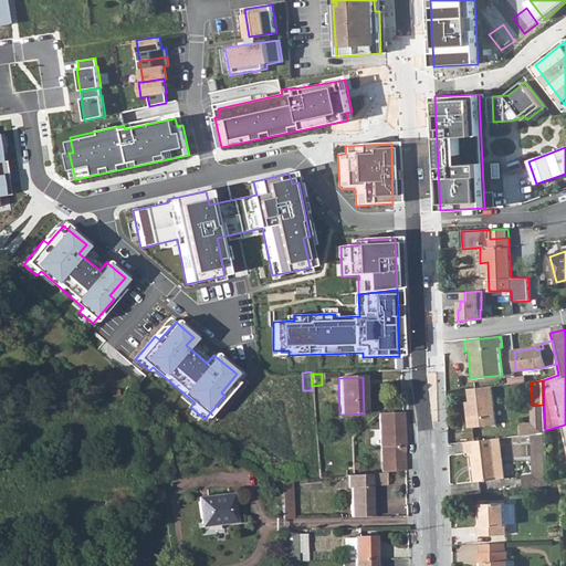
[(468,418),(469,428),(496,425),(492,387),(469,389),(470,401),(472,417),(468,418)]
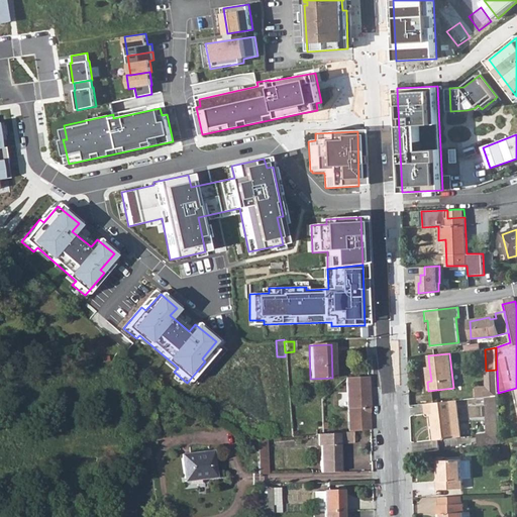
[(135,369),(128,370),(130,378),(135,377),(134,373),(135,373),(137,370),(135,369)]
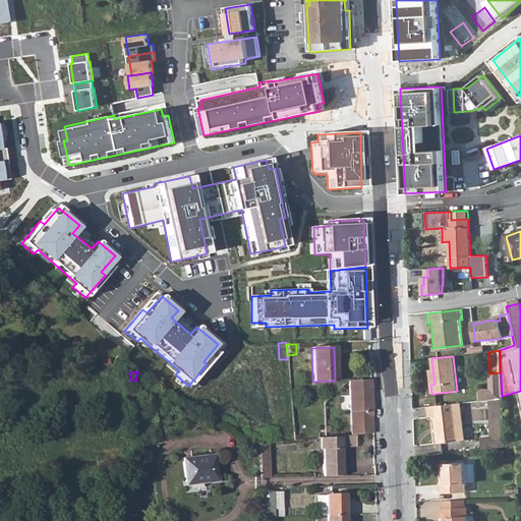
[(138,372),(136,375),(146,383),(150,380),(138,372)]
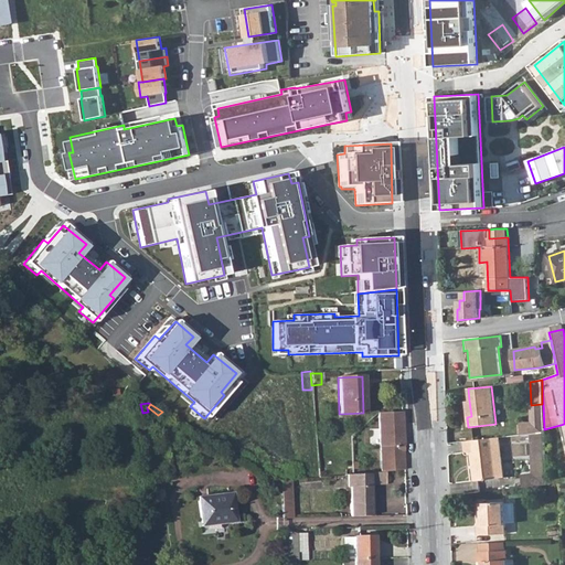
[(522,435),(532,434),(544,433),(544,429),(542,404),(531,405),(532,422),(521,423),(522,435)]
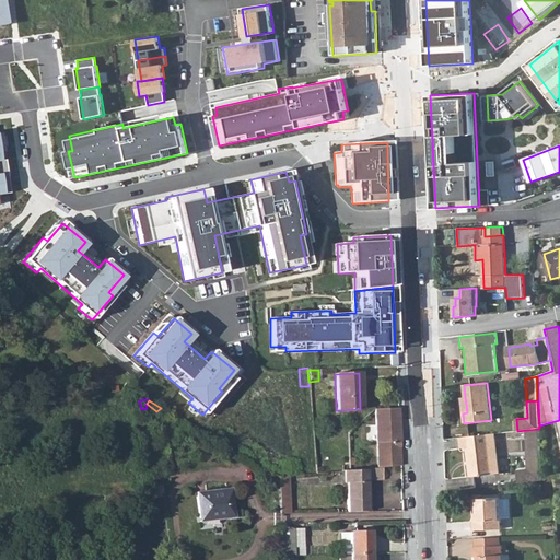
[(397,408),(374,409),(376,468),(381,468),(399,466),(397,408)]
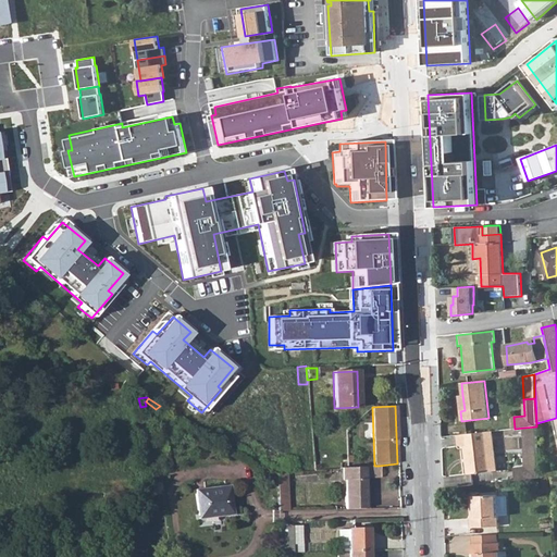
[(524,428),(524,438),(536,437),(536,426),(524,428)]
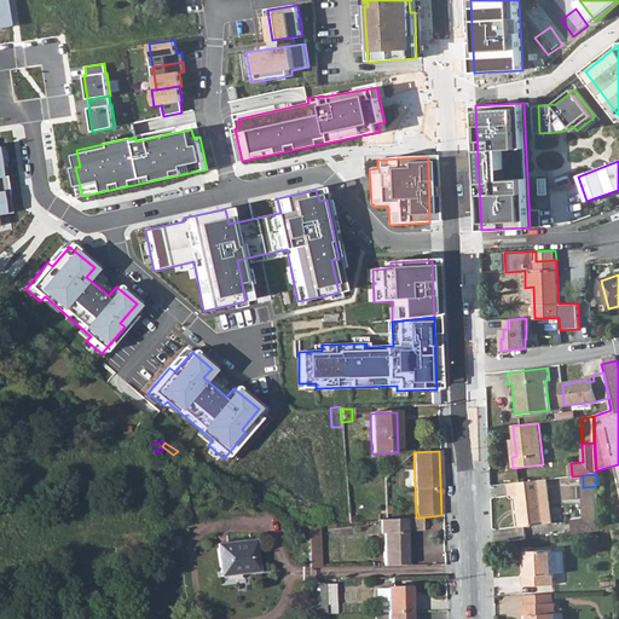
[(509,484),(512,496),(518,496),(522,527),(547,524),(543,491),(549,491),(548,479),(509,484)]
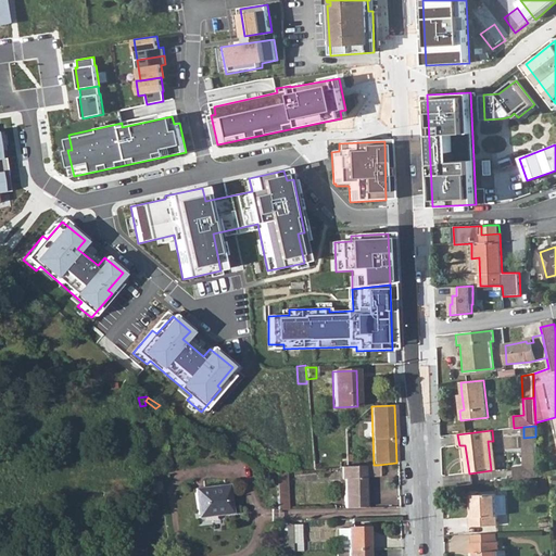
[(523,438),(525,466),(538,465),(536,454),(535,437),(523,438)]
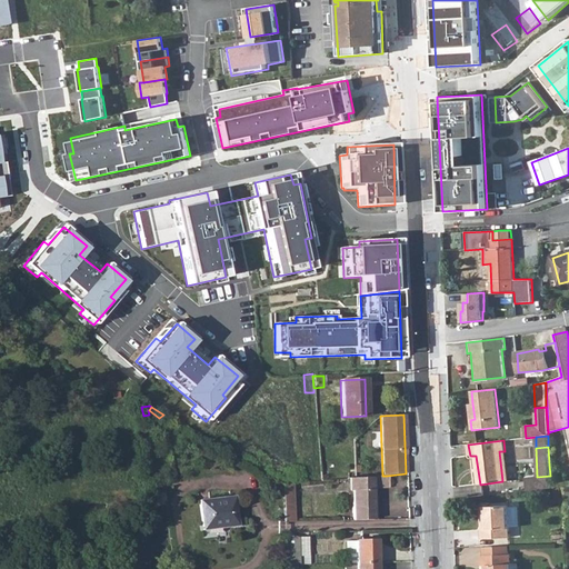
[(382,476),(370,477),(370,478),(370,489),(387,489),(387,476),(382,476)]
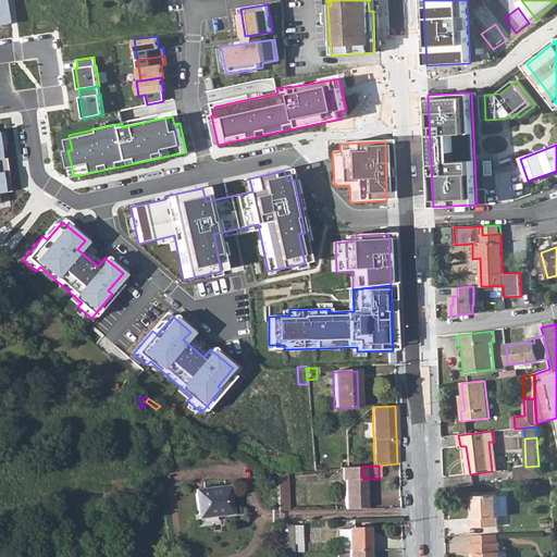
[(515,468),(516,480),(539,477),(539,466),(525,467),(515,468)]
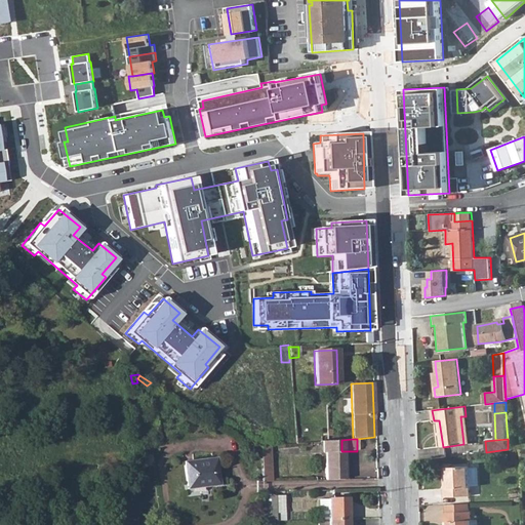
[(322,442),(320,442),(321,452),(323,452),(324,480),(342,480),(346,479),(345,462),(341,462),(341,451),(341,441),(328,442),(322,442)]
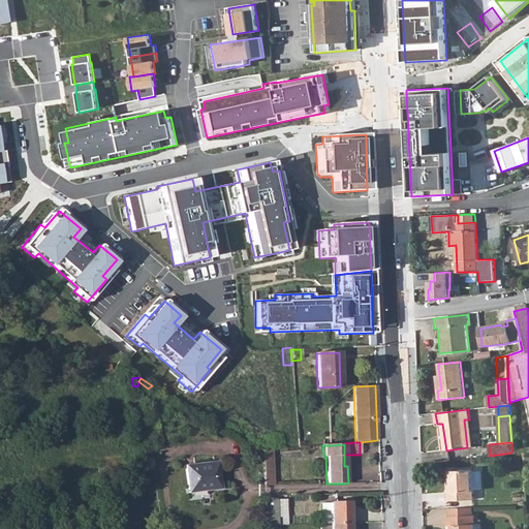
[(261,450),(262,475),(273,474),(272,449),(261,450)]
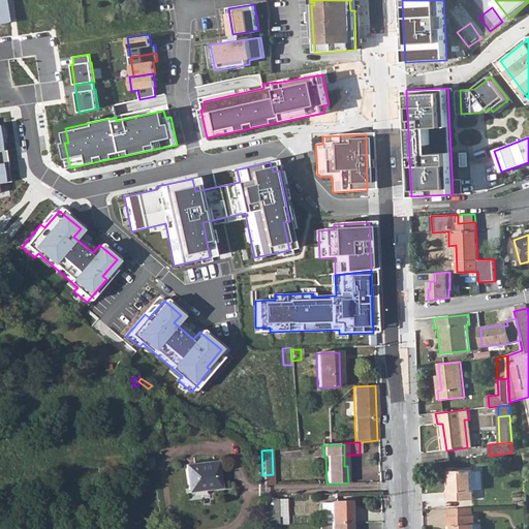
[(216,461),(184,464),(187,489),(210,487),(210,489),(219,488),(216,461)]
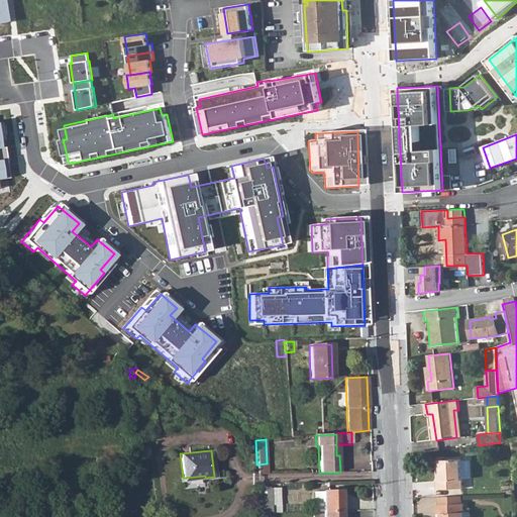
[(438,466),(441,466),(441,472),(438,472),(439,481),(437,481),(438,490),(462,489),(461,459),(445,459),(445,457),(438,457),(438,460),(438,466)]
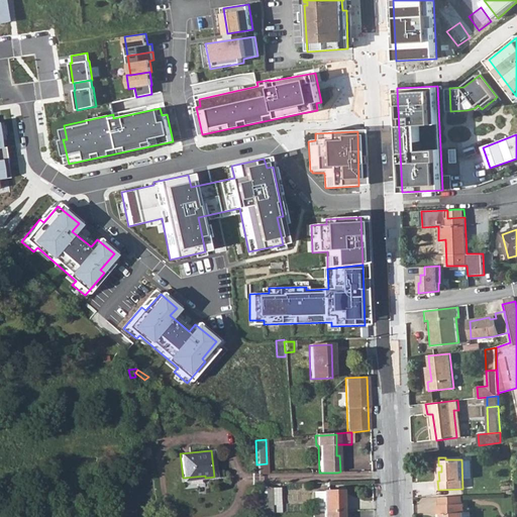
[(256,464),(256,475),(267,474),(267,463),(256,464)]
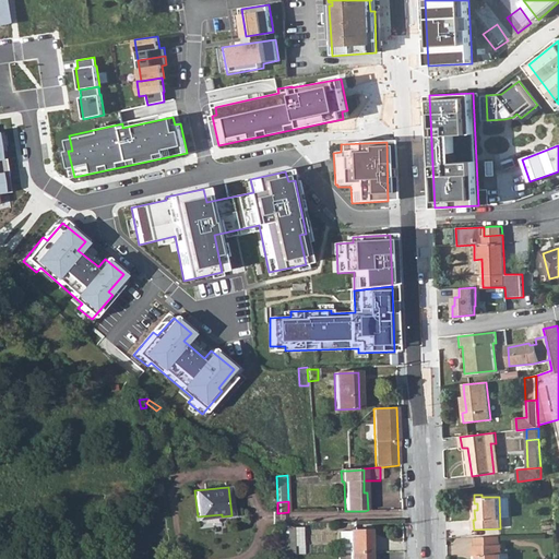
[(292,528),(278,524),(280,556),(289,555),(293,555),(292,547),(292,528)]
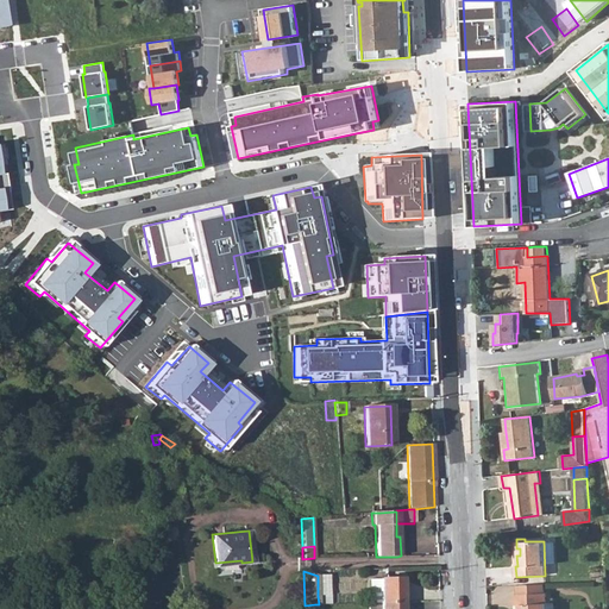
[(368,594),(369,603),(401,602),(401,578),(378,579),(380,594),(368,594)]
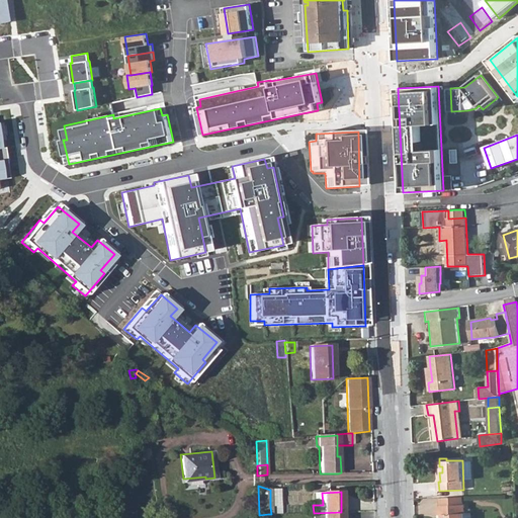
[(438,506),(462,505),(462,497),(438,498),(438,506)]
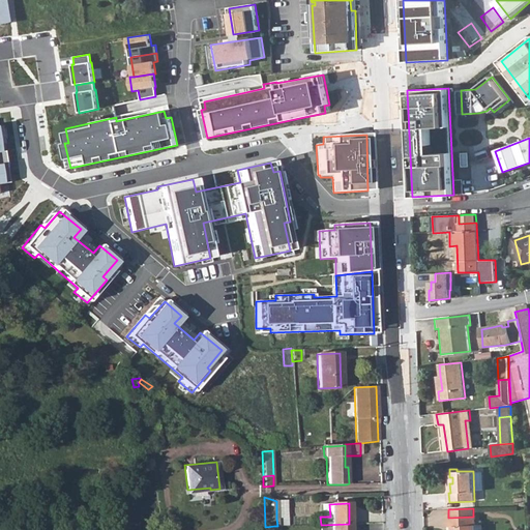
[(474,529),(474,525),(474,517),(473,517),(448,518),(448,527),(450,527),(450,529),(474,529)]
